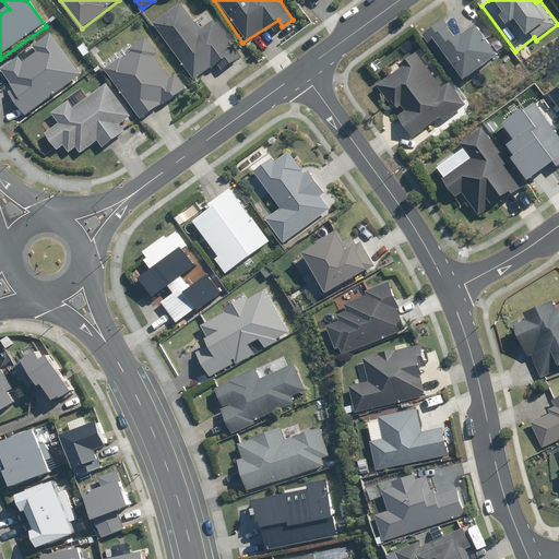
[(182,4),(154,23),(192,82),(226,60),(229,66),(240,58),(215,20),(199,30),(182,4)]
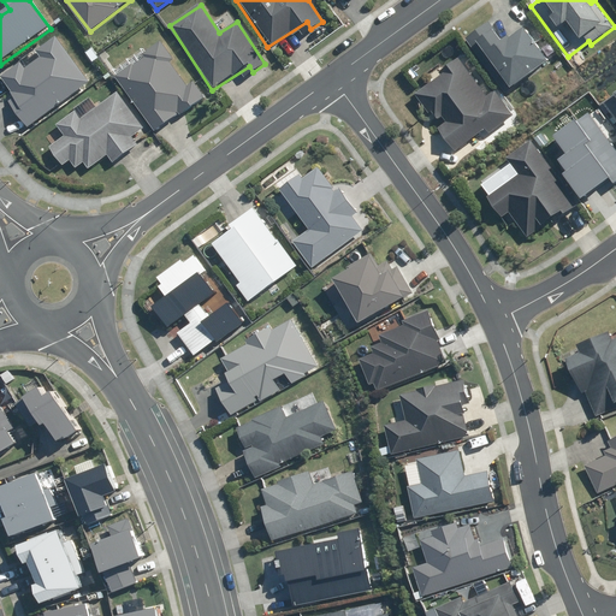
[(490,21),(466,37),(504,92),(549,60),(522,24),(502,39),(490,21)]
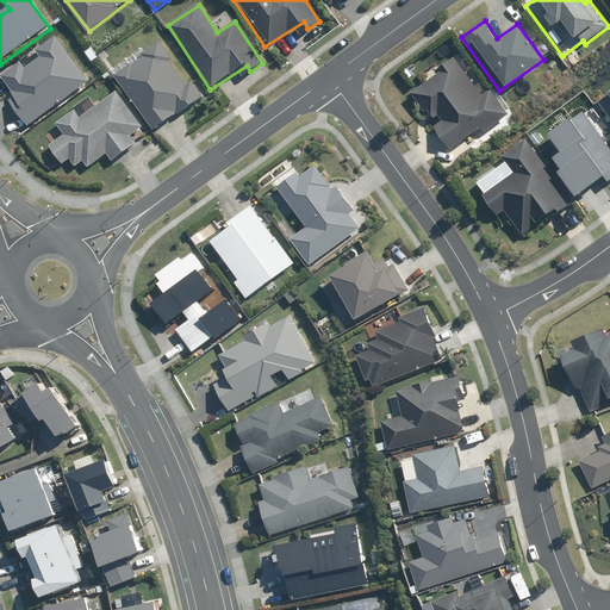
[(20,110),(32,124),(89,80),(57,36),(38,50),(43,56),(29,66),(25,60),(4,76),(26,106),(20,110)]
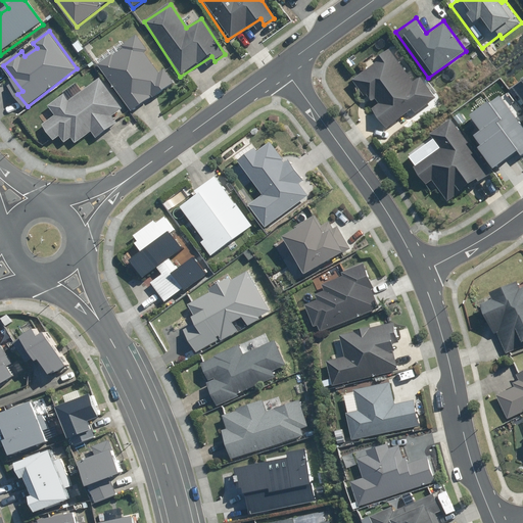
[(113,54),(100,63),(135,111),(176,82),(165,68),(159,73),(145,53),(149,50),(139,36),(124,46),(126,49),(115,57),(113,54)]
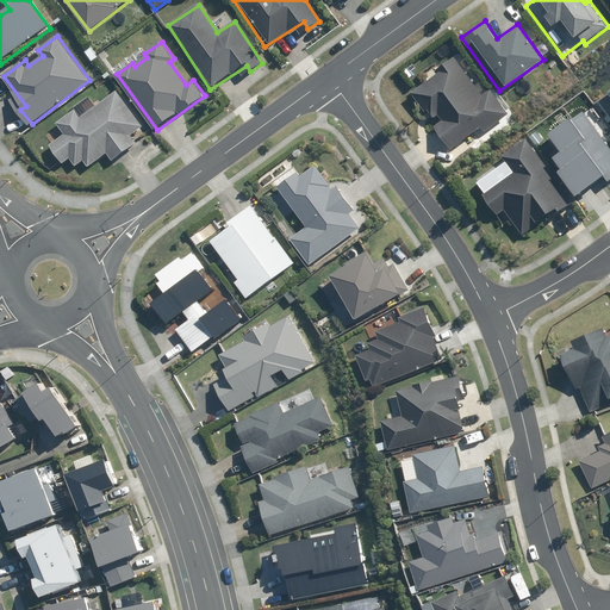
[(440,73),(415,92),(433,114),(437,111),(443,119),(433,128),(450,150),(480,128),(483,131),(509,111),(491,87),(483,94),(454,55),(436,68),(440,73)]
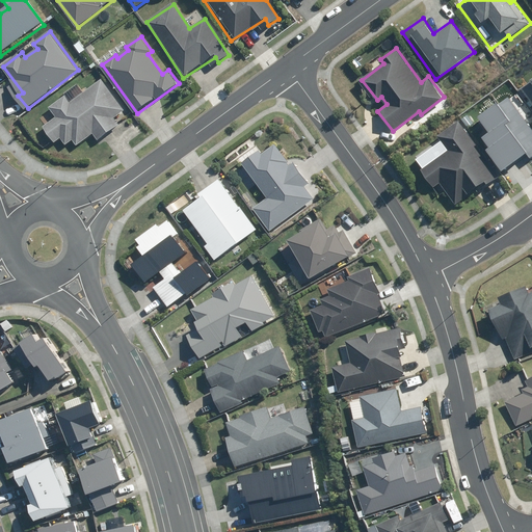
[(71,144),(76,140),(80,145),(97,134),(101,140),(122,125),(116,118),(127,111),(117,99),(104,81),(74,104),(70,97),(54,108),(59,116),(47,126),(60,142),(65,138),(71,144)]
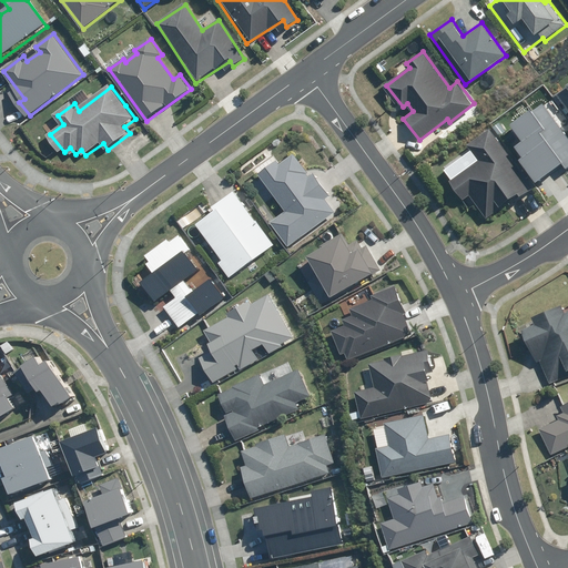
[(565,170),(567,166),(567,139),(541,102),(530,110),(529,109),(509,123),(520,140),(514,145),(520,156),(517,159),(534,182),(560,163),(565,170)]
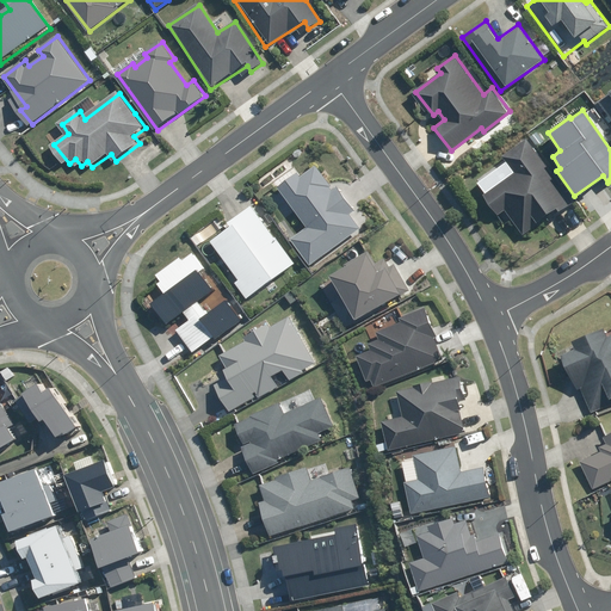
[(572,202),(524,137),(500,155),(504,161),(475,181),(482,192),(480,195),(495,215),(498,214),(504,221),(510,217),(522,234),(545,217),(547,220),(572,202)]
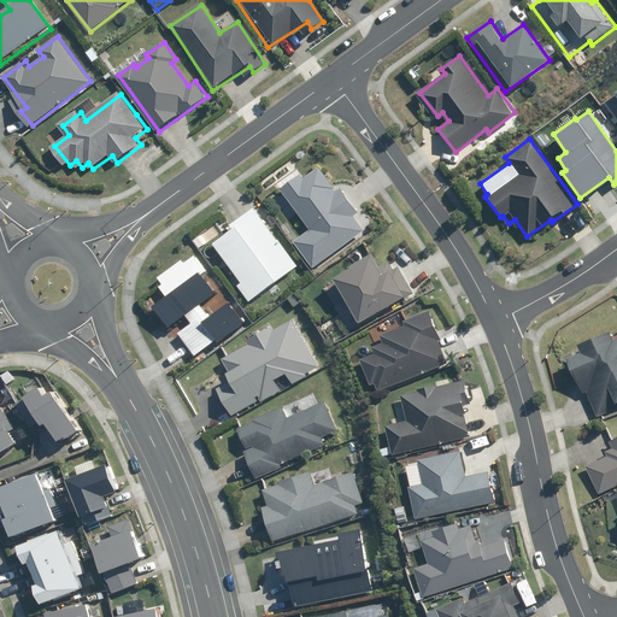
[(300,174),(280,189),(310,229),(293,241),(312,268),(363,230),(353,216),(358,212),(340,187),(334,191),(333,189),(334,188),(318,166),(304,177),(300,174)]
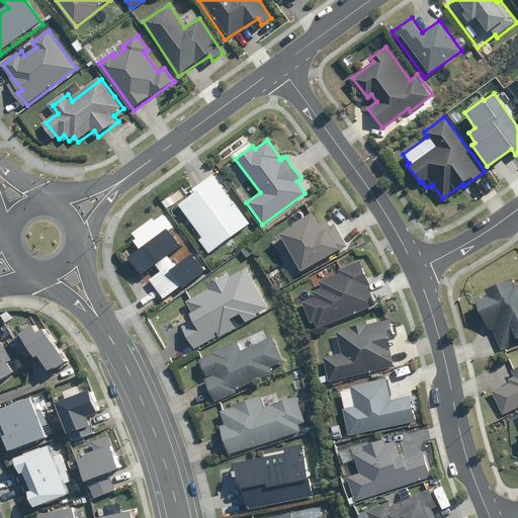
[(196,192),(179,204),(203,238),(200,240),(209,253),(251,223),(234,200),(233,201),(213,174),(193,189),(196,192)]
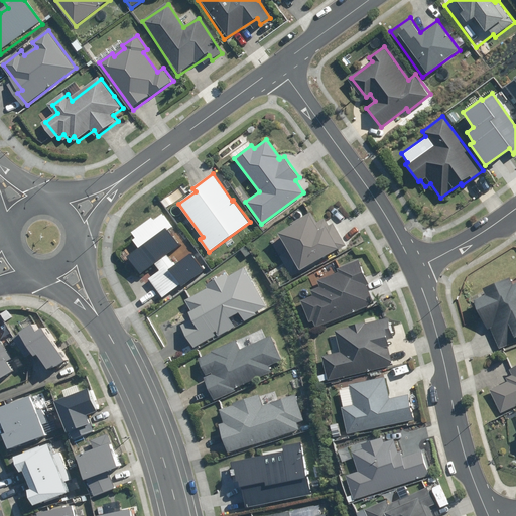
[(324,218),(316,222),(310,212),(290,223),(291,225),(278,233),(288,250),(279,256),(291,276),(346,244),(333,223),(329,225),(324,218)]
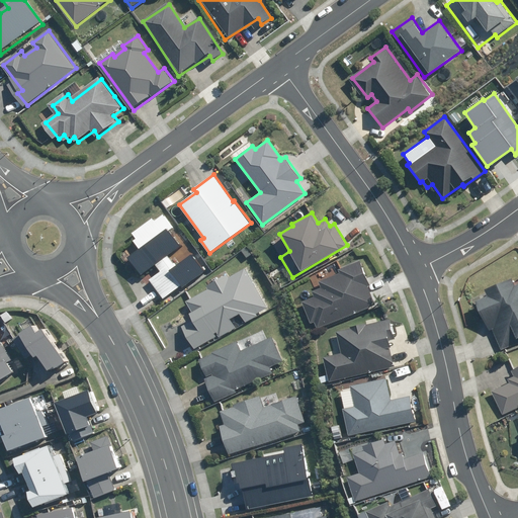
[(149,280),(163,298),(180,286),(181,288),(204,271),(191,254),(174,266),(167,256),(180,247),(160,221),(156,224),(151,218),(131,233),(136,239),(133,241),(139,250),(127,258),(140,274),(154,264),(160,272),(149,280)]
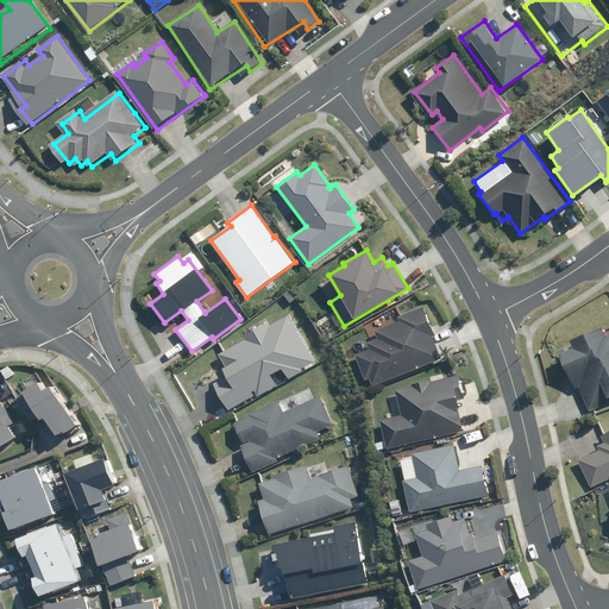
[(374,387),(441,358),(433,337),(435,336),(422,306),(397,316),(399,320),(375,331),(377,338),(366,343),(369,349),(355,355),(365,381),(370,378),(374,387)]
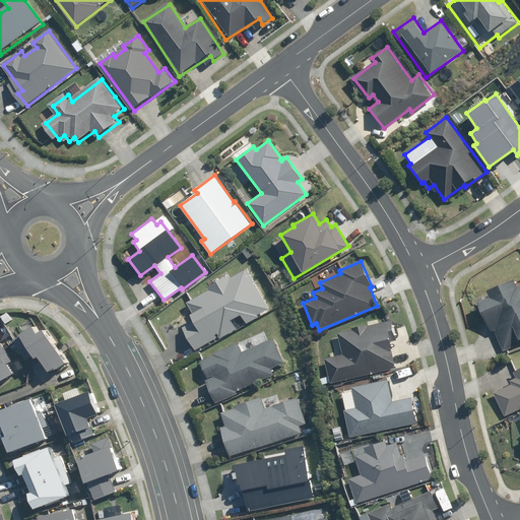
[(182,326),(196,351),(270,310),(247,268),(234,275),(231,271),(205,285),(206,287),(174,306),(180,316),(190,310),(195,319),(182,326)]
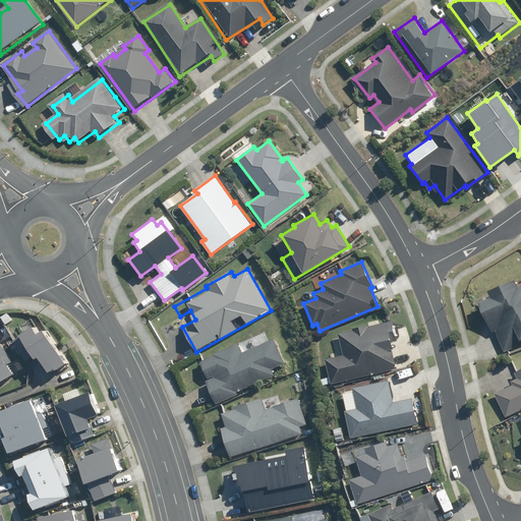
[(494,331),(502,352),(520,343),(520,283),(516,285),(513,279),(485,290),(488,297),(476,301),(489,333),(494,331)]
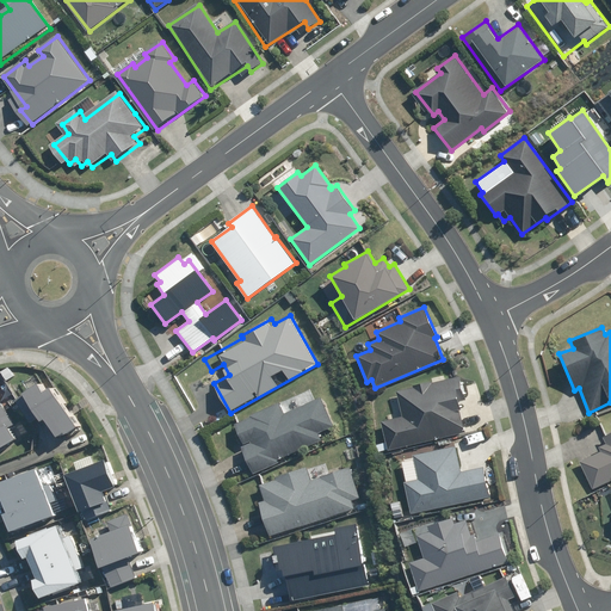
[(44,375),(18,390),(50,442),(75,426),(44,375)]
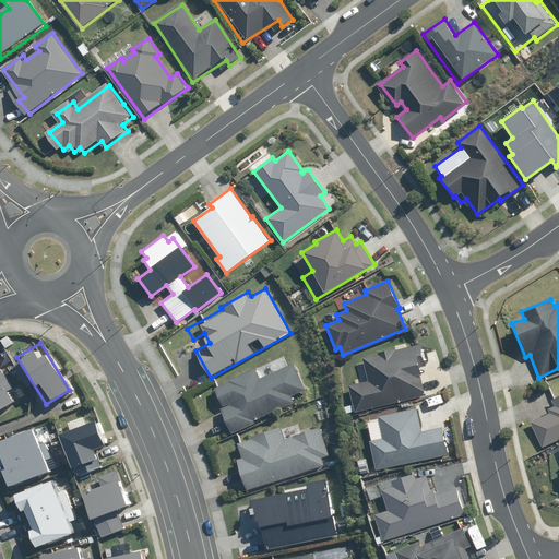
[(385,353),(363,358),(368,380),(348,385),(356,412),(426,395),(419,368),(426,367),(420,344),(407,347),(406,343),(394,346),(394,348),(385,351),(385,353)]
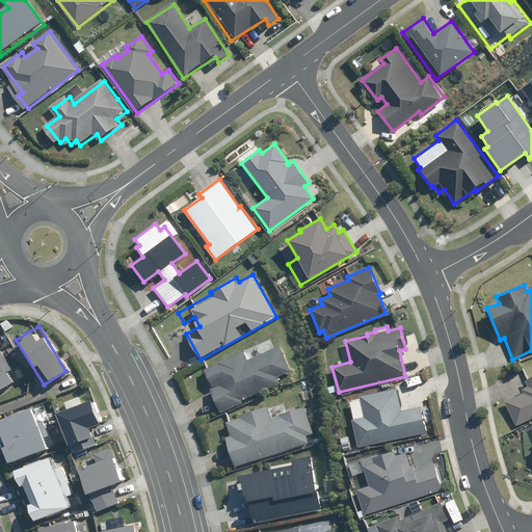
[(0,391),(15,382),(9,373),(15,370),(0,345),(0,391)]
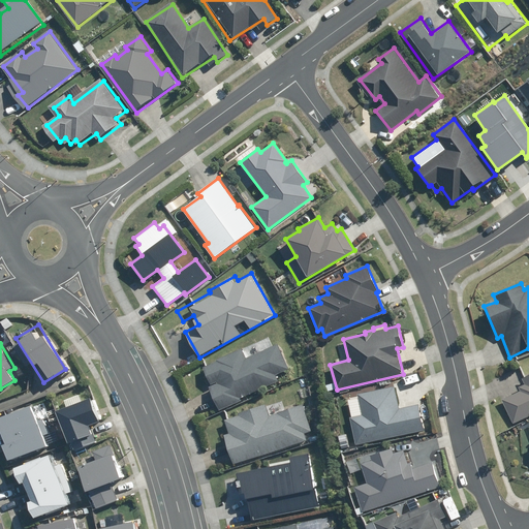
[(278,375),(291,369),(279,343),(247,358),(243,348),(218,360),(219,362),(206,368),(214,385),(212,386),(222,410),(244,401),(243,398),(280,381),(278,375)]
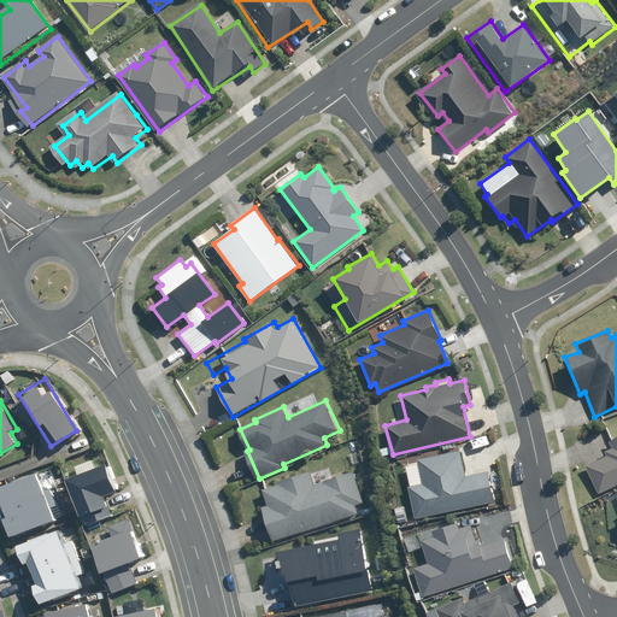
[(597,494),(616,483),(616,434),(605,440),(609,447),(601,451),(604,456),(582,465),(597,494)]
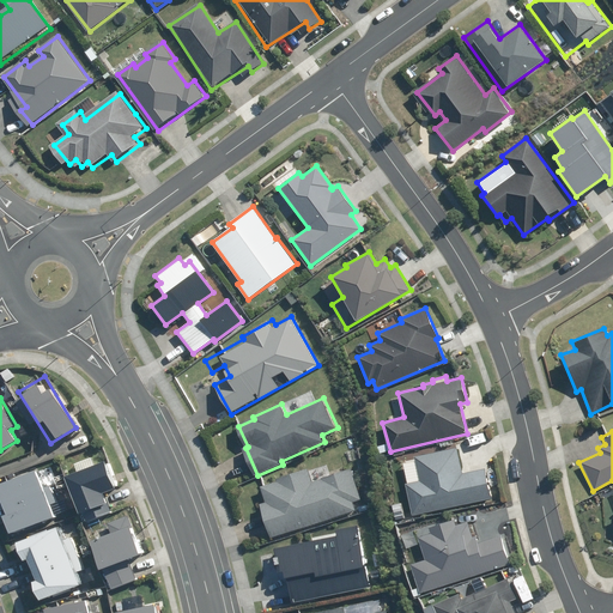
[(456,447),(414,456),(419,481),(406,484),(413,516),(491,498),(485,468),(462,473),(456,447)]
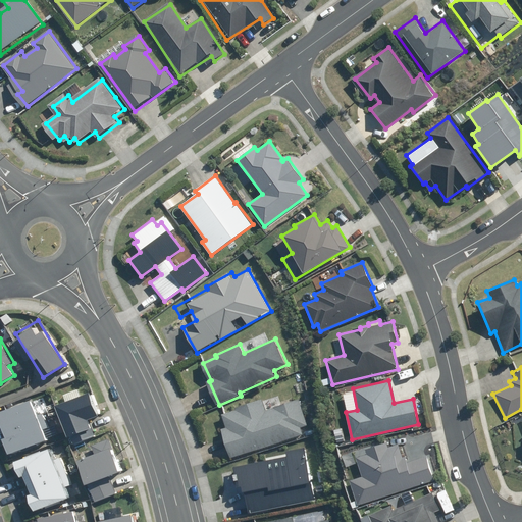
[(96,436),(90,420),(100,416),(92,393),(56,405),(67,437),(69,436),(72,445),(96,436)]
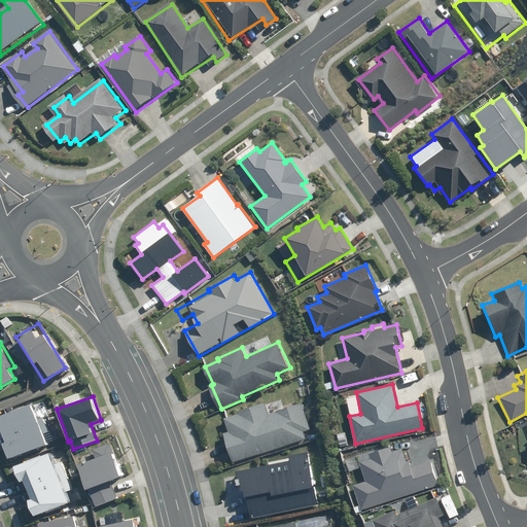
[(270,414),(266,402),(240,412),(241,414),(226,419),(232,432),(226,433),(237,462),(309,438),(306,431),(313,429),(304,402),(270,414)]
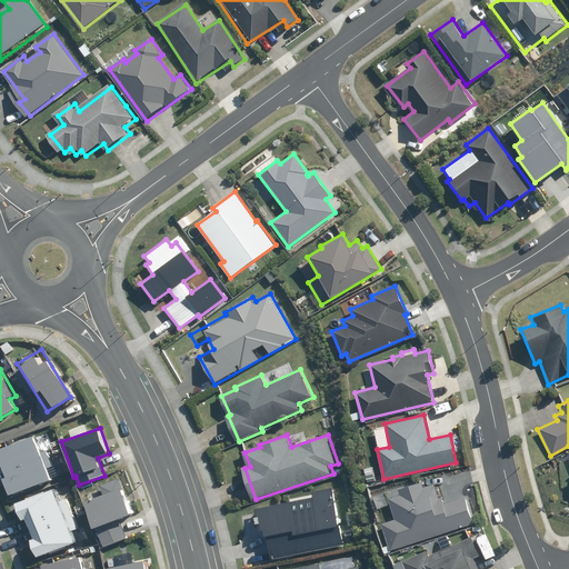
[(1,480),(8,496),(50,479),(46,469),(51,467),(46,450),(39,453),(31,436),(0,448),(0,462),(6,478),(1,480)]
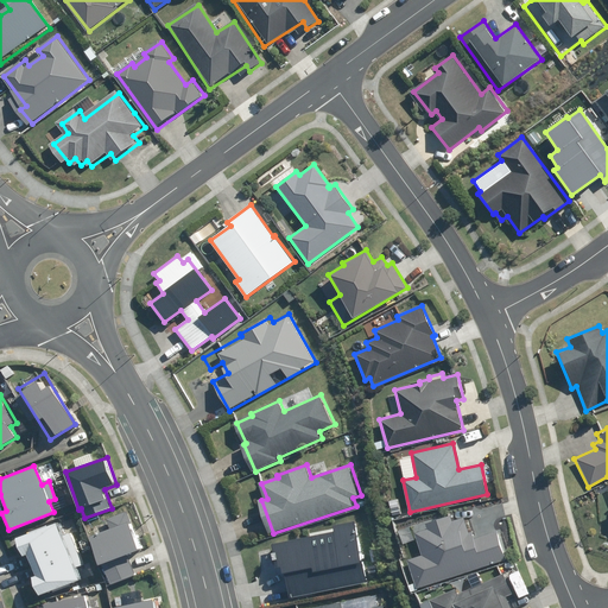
[(128,511),(107,519),(111,529),(89,536),(100,564),(103,563),(111,586),(137,576),(128,555),(141,550),(132,524),(133,523),(128,511)]
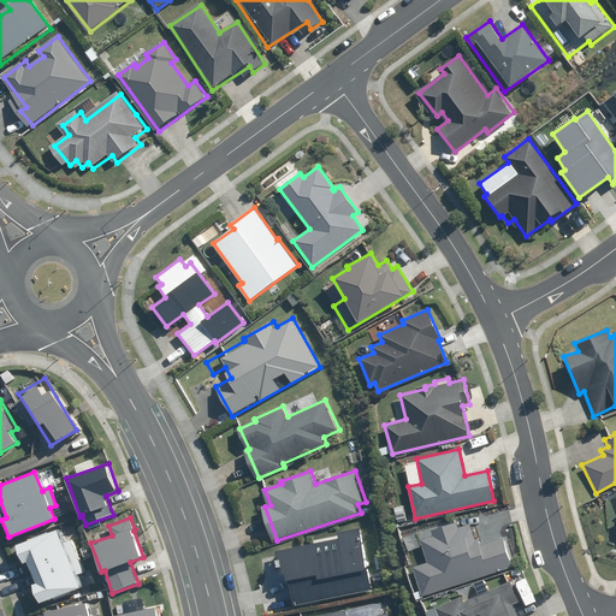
[(61,522),(36,532),(9,542),(10,545),(4,548),(7,558),(12,557),(13,561),(16,561),(19,569),(24,567),(29,581),(25,582),(36,610),(88,591),(83,576),(89,574),(72,533),(66,535),(61,522)]
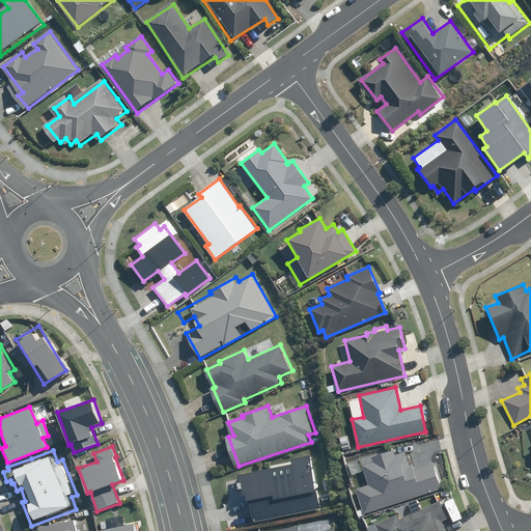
[(434,464),(415,470),(413,464),(410,465),(404,451),(395,454),(393,450),(371,457),(373,462),(362,466),(368,484),(356,488),(364,513),(442,488),(434,464)]
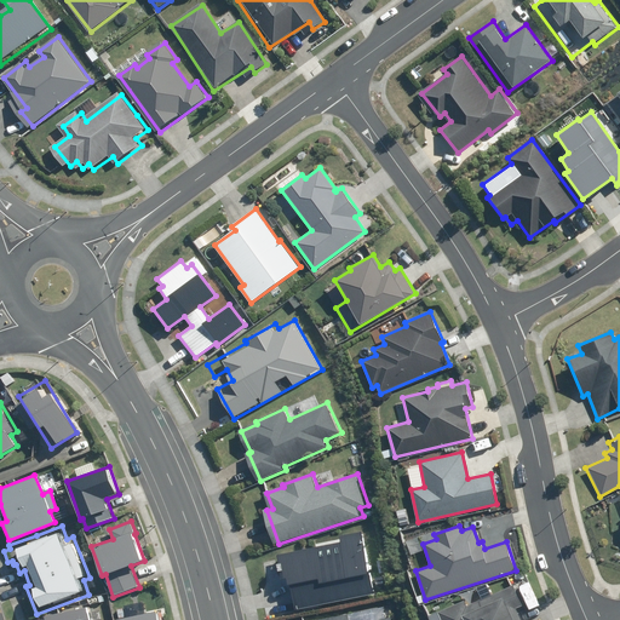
[(291,584),(297,614),(384,596),(371,529),(276,549),(285,585),(291,584)]
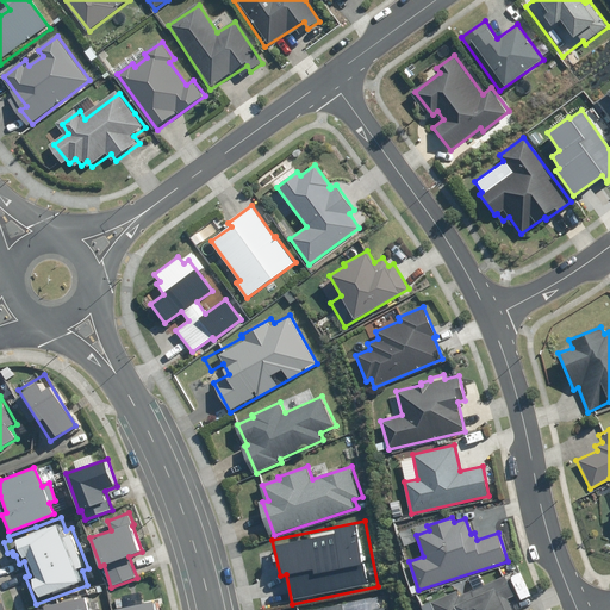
[(514,596),(505,576),(498,578),(468,591),(468,585),(465,582),(459,582),(454,585),(454,591),(431,602),(434,609),(512,609),(508,598),(514,596)]
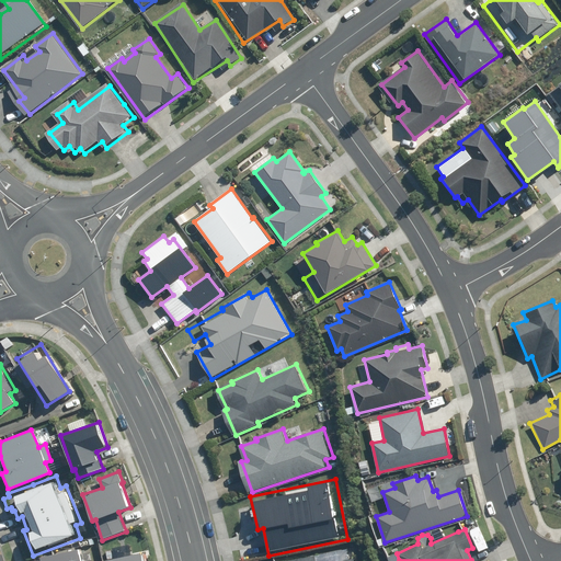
[(89,560),(86,545),(36,554),(37,560),(89,560)]
